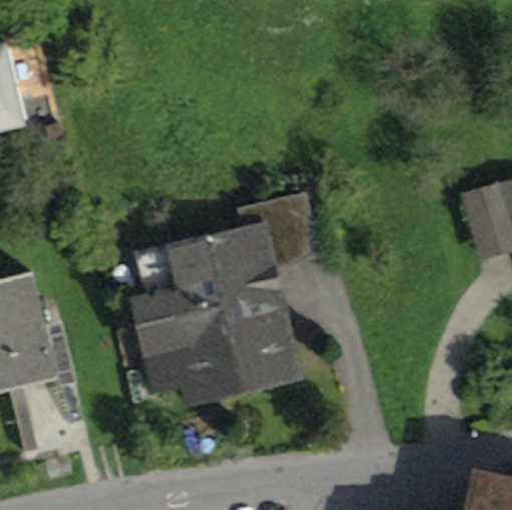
[(9,43),(0,45),(0,134),(27,128),(9,43)]
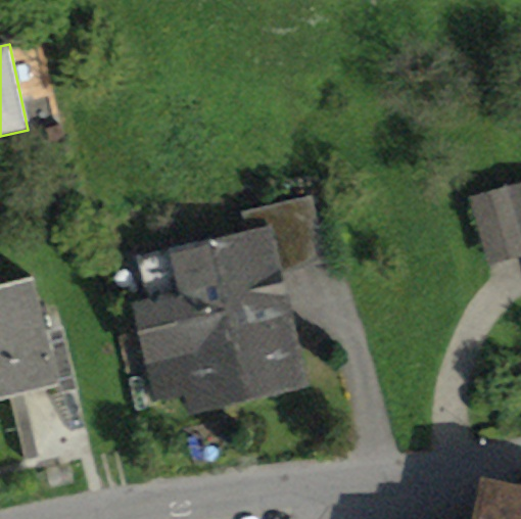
[(520,180),(467,197),(488,263),(520,252),(520,180)]
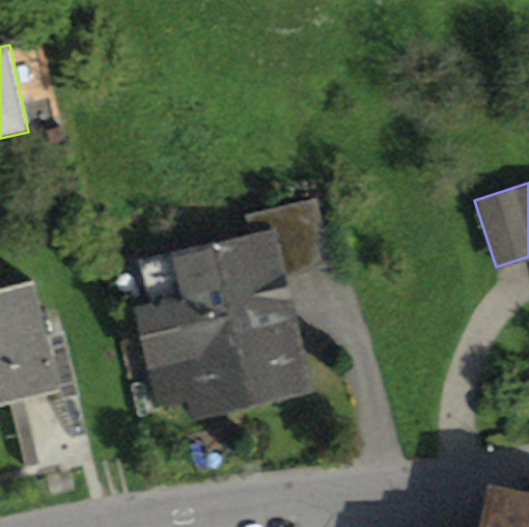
[(247,233),(138,257),(148,304),(133,308),(156,406),(186,399),(190,420),(315,392),(288,274),(332,264),(316,196),(243,213),(247,233)]
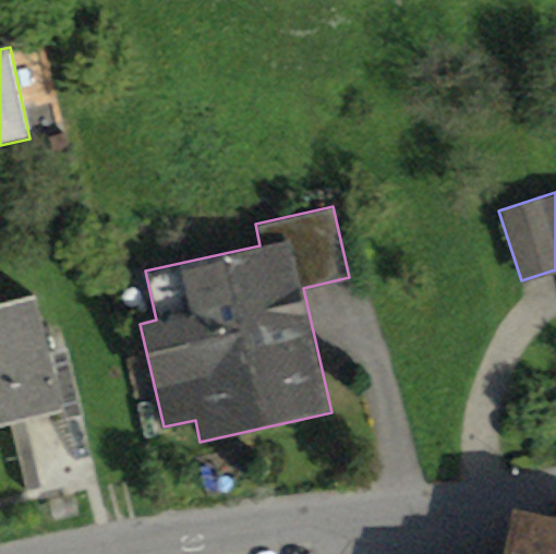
[(34,296),(0,304),(0,429),(62,414),(34,296)]
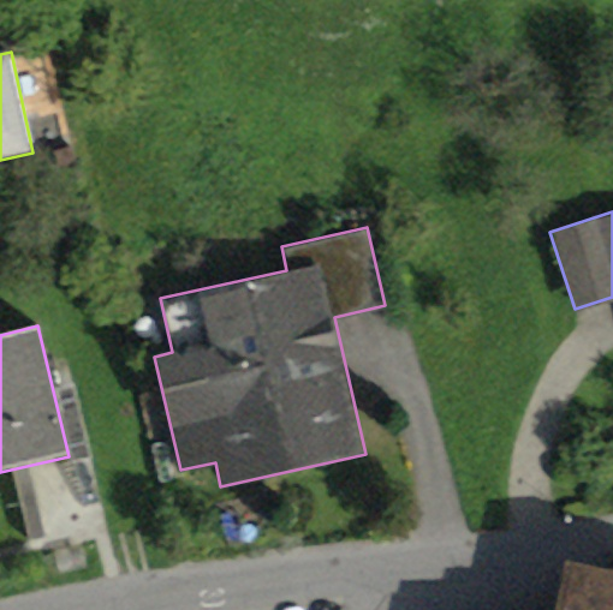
[(600,569),(565,562),(553,609),(612,609),(612,544),(606,544),(600,569)]
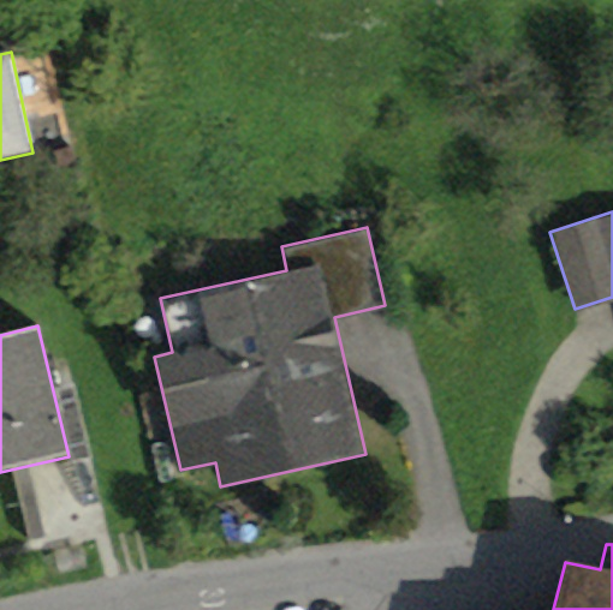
All buildings are outlined.
